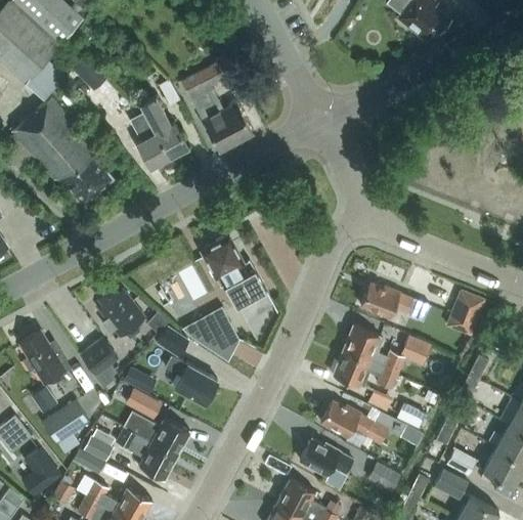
[(83,18),(62,0),(10,0),(0,12),(0,61),(24,84),(25,83),(42,99),(64,75),(47,58),(83,18)]
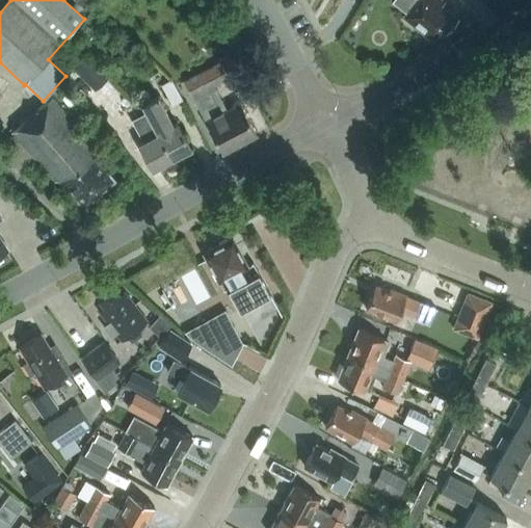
[(417,0),(395,0),(393,4),(407,17),(405,20),(424,35),(423,37),(429,42),(431,41),(433,43),(443,31),(448,35),(459,23),(443,9),(445,6),(437,0),(420,0),(419,1),(417,0)]
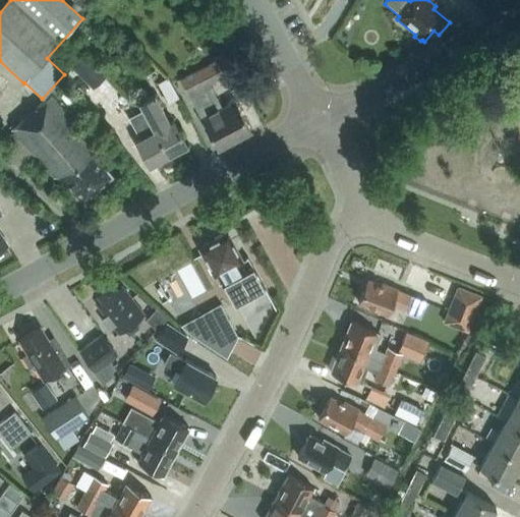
[(215,64),(181,82),(218,152),(219,151),(219,152),(251,134),(251,133),(236,103),(223,110),(210,87),(234,73),(225,56),(214,62),(215,64)]
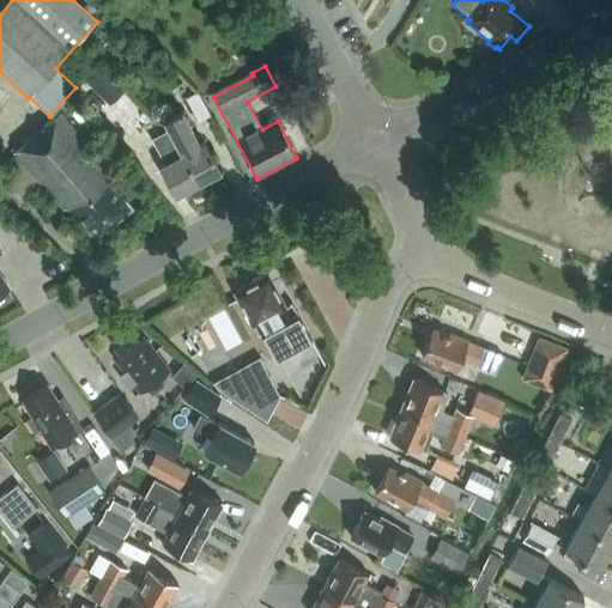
[(101,68),(86,83),(111,107),(125,93),(101,68)]
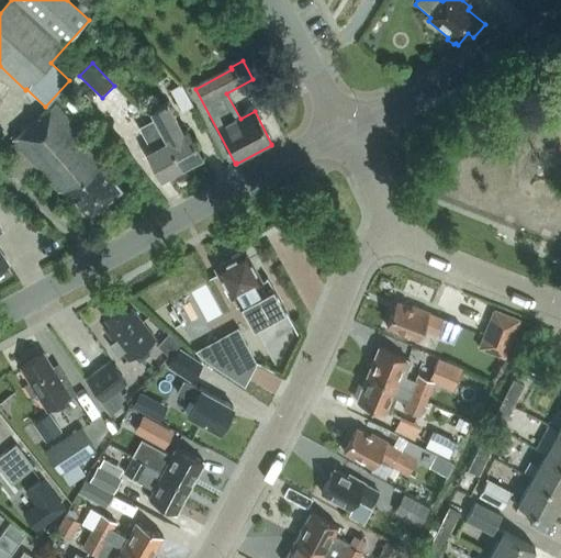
[(183,114),(194,109),(182,87),(171,92),(183,114)]
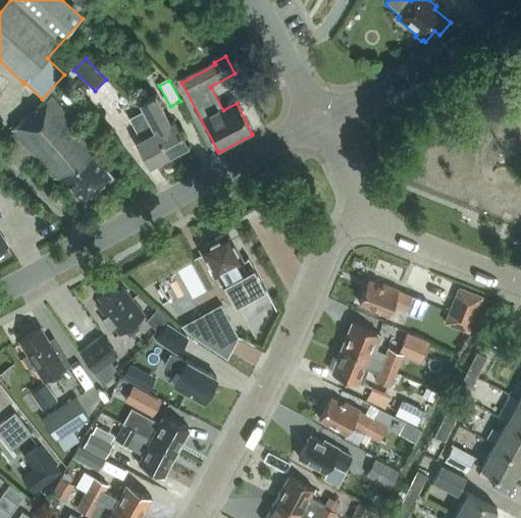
[(54,180),(57,177),(65,187),(66,186),(83,204),(112,178),(93,155),(97,151),(52,98),(12,132),(54,180)]
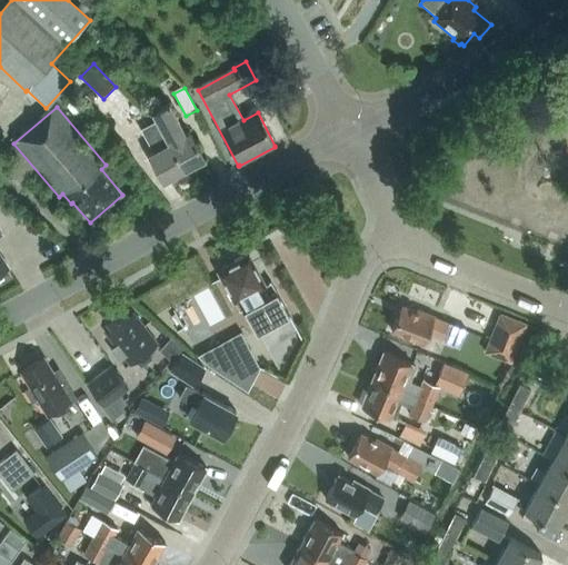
[(153,116),(158,124),(185,172),(205,161),(190,135),(186,137),(169,107),(153,116)]
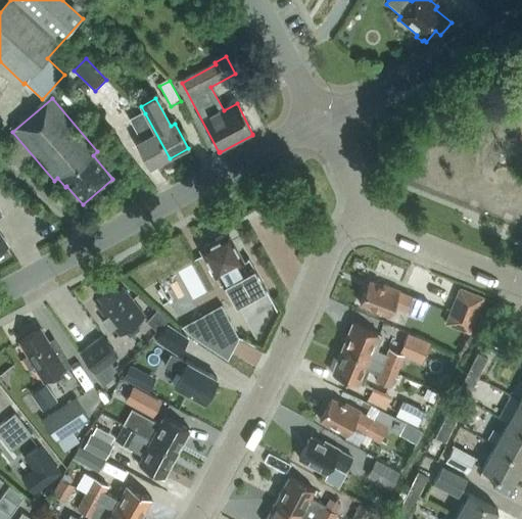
[(142,142),(137,144),(151,169),(170,158),(145,113),(131,122),(142,142)]
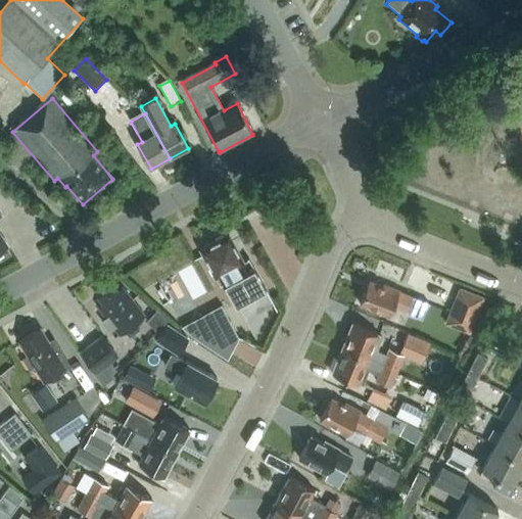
[(229,237),(201,251),(217,280),(220,286),(220,287),(221,288),(225,286),(234,303),(236,309),(267,292),(264,287),(249,260),(247,261),(248,263),(244,265),(229,237)]
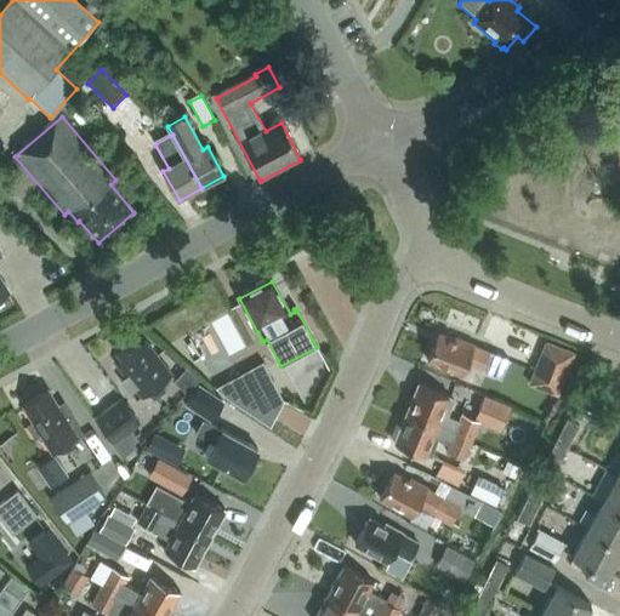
[(462,378),(467,366),(484,374),(491,357),(475,349),(475,348),(458,341),(456,343),(441,337),(428,364),(462,378)]
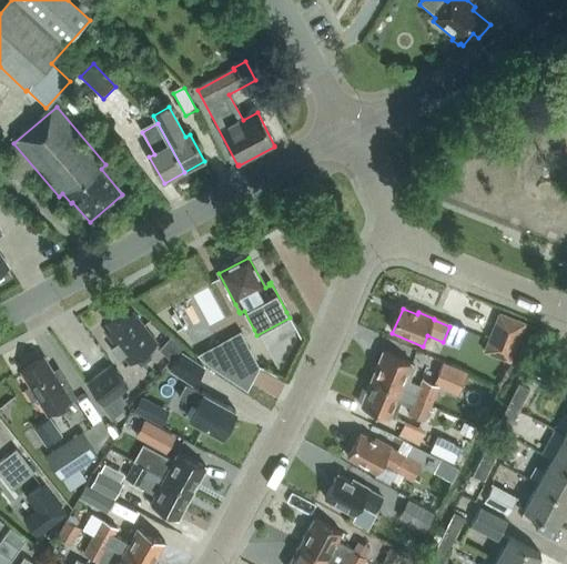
[(134,315),(129,319),(123,311),(107,323),(112,332),(107,335),(117,348),(111,352),(119,362),(124,359),(131,366),(137,362),(142,370),(152,361),(148,354),(158,346),(134,315)]
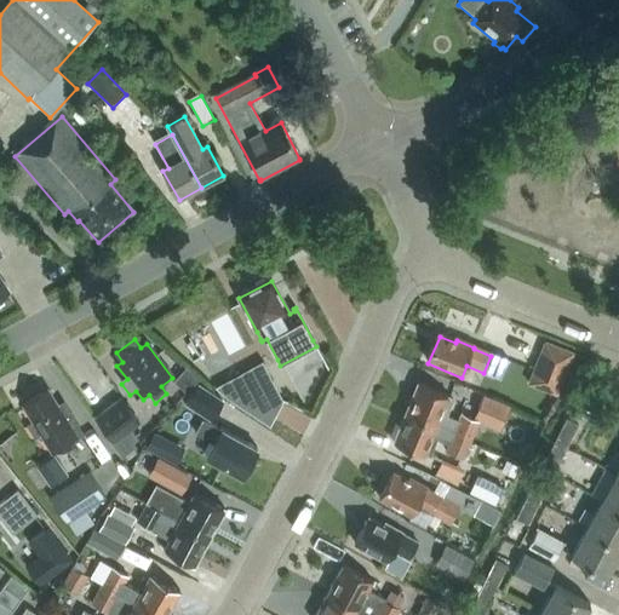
[(546,345),(534,374),(562,386),(574,356),(546,345)]
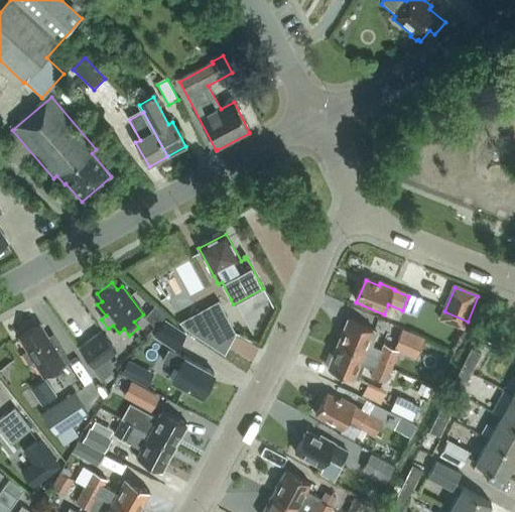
[(408,296),(402,310),(417,316),(423,302),(408,296)]
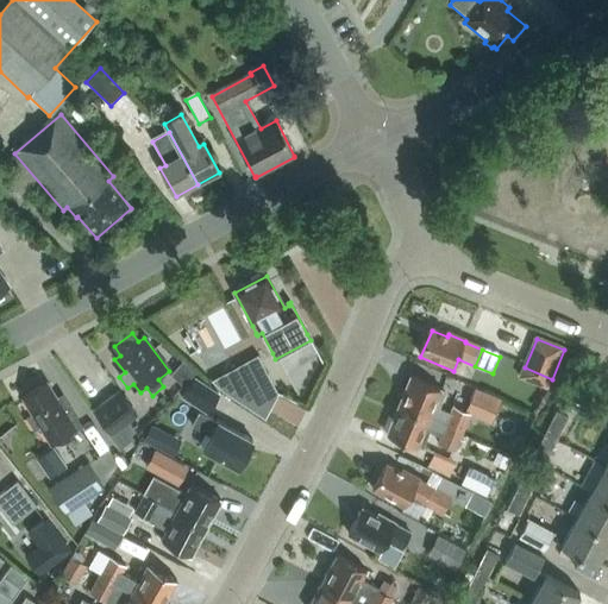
[(258,354),(213,378),(238,403),(269,419),(281,395),(258,354)]
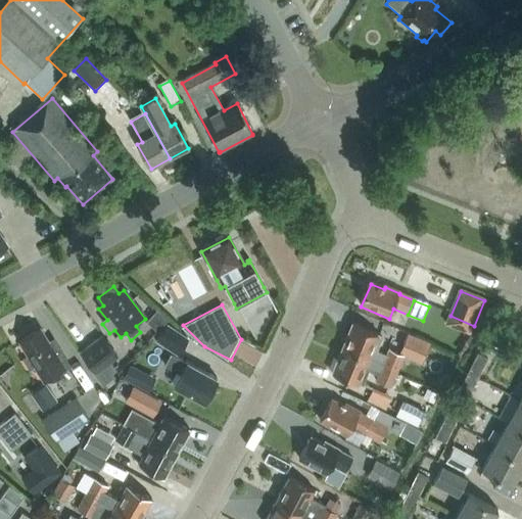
[(352,326),(342,350),(397,374),(404,358),(390,352),(387,358),(377,354),(383,340),(379,338),(379,337),(352,326)]
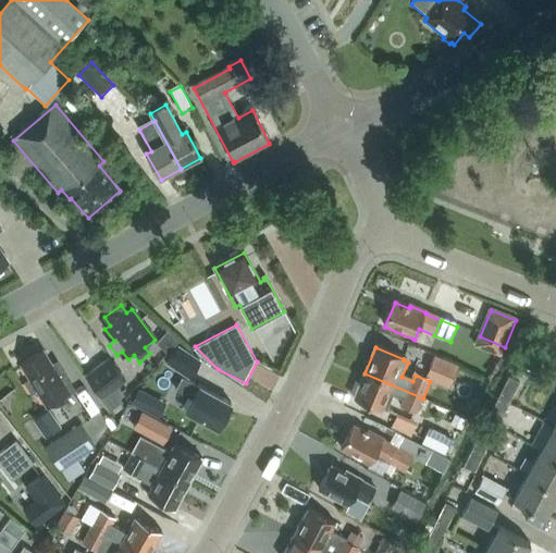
[(202,364),(180,348),(167,367),(190,382),(202,364)]
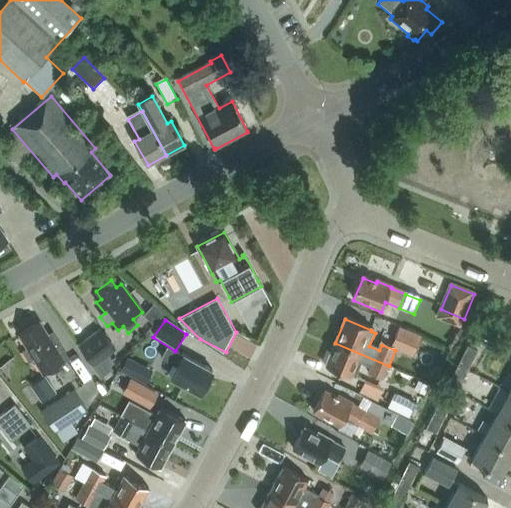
[(40,324),(19,336),(28,351),(24,353),(30,363),(34,361),(43,375),(69,359),(53,334),(48,337),(40,324)]
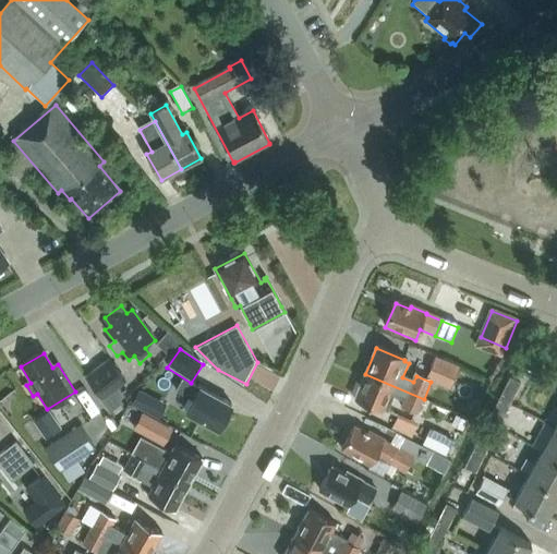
[(460,370),(436,360),(430,374),(443,378),(439,385),(451,389),(460,370)]
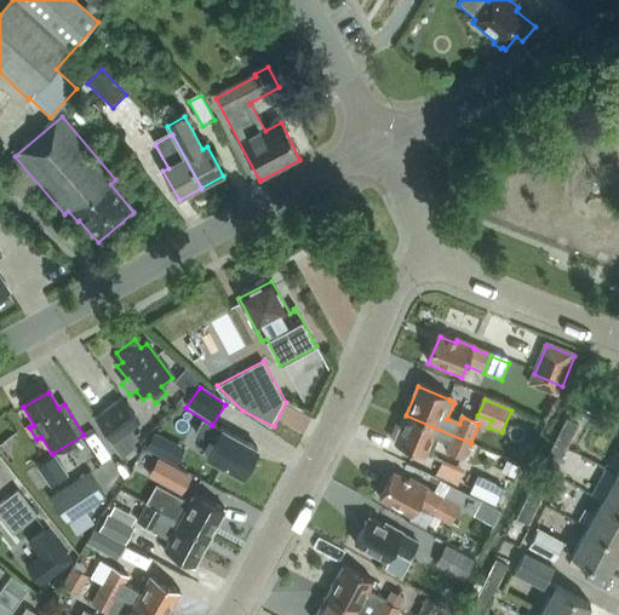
[(96,420),(115,446),(132,432),(141,426),(121,401),(96,420)]
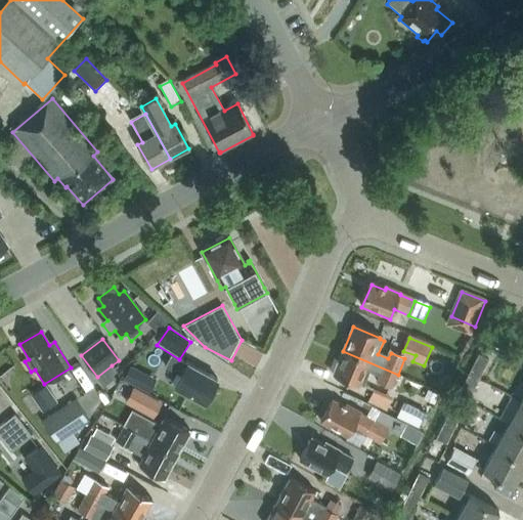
[(392,390),(398,375),(343,351),(333,377),(359,387),(360,386),(364,387),(369,374),(380,379),(378,385),(392,390)]
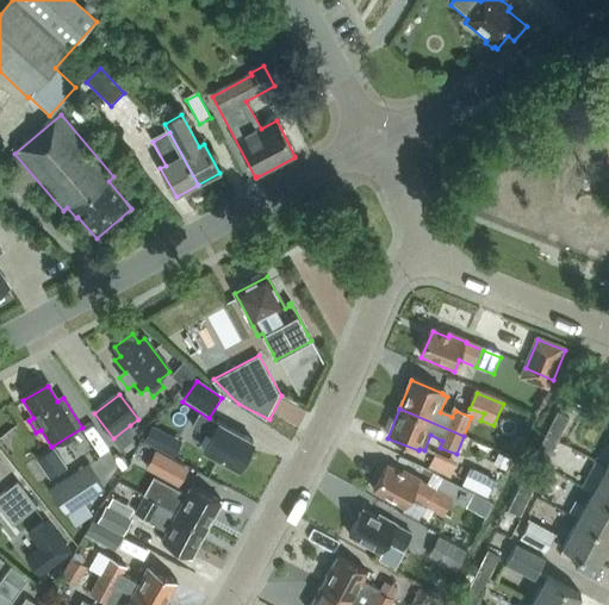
[(559,442),(570,420),(559,415),(548,436),(559,442)]
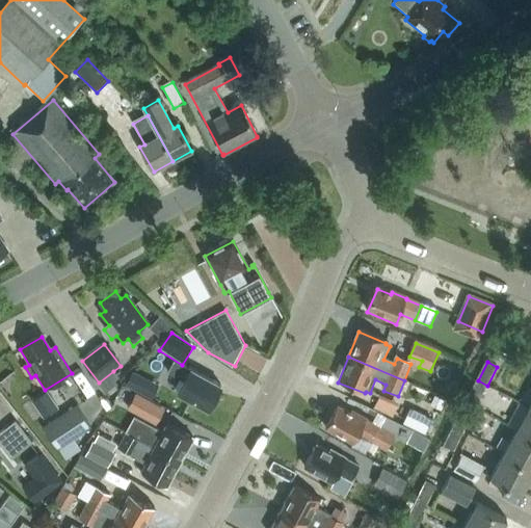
[(221,388),(191,371),(175,363),(168,374),(185,384),(178,395),(209,412),(221,388)]
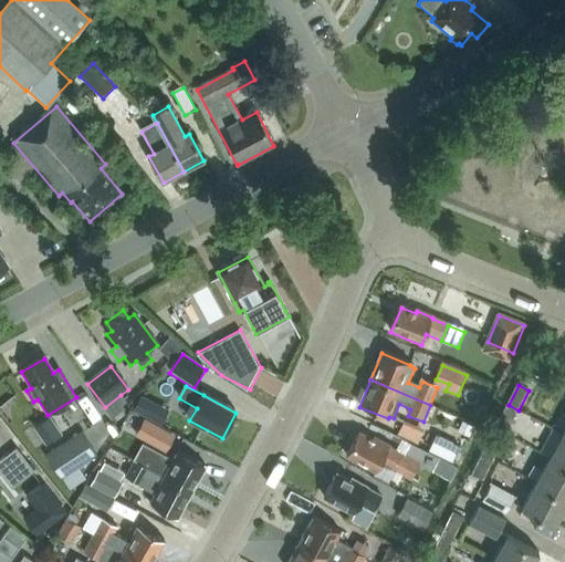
[(121,395),(105,407),(114,419),(122,413),(125,410),(123,407),(127,404),(121,395)]
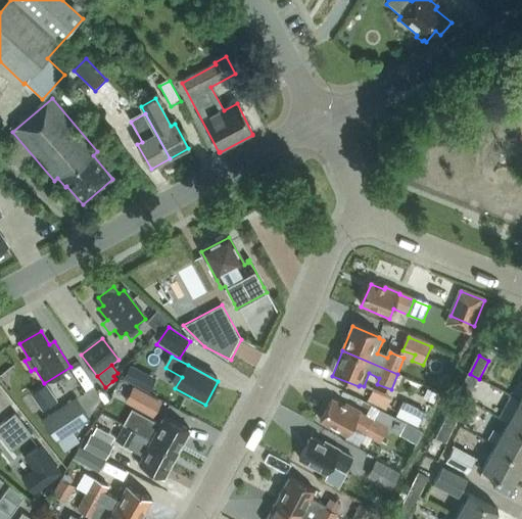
[(131,369),(125,382),(140,390),(147,377),(131,369)]
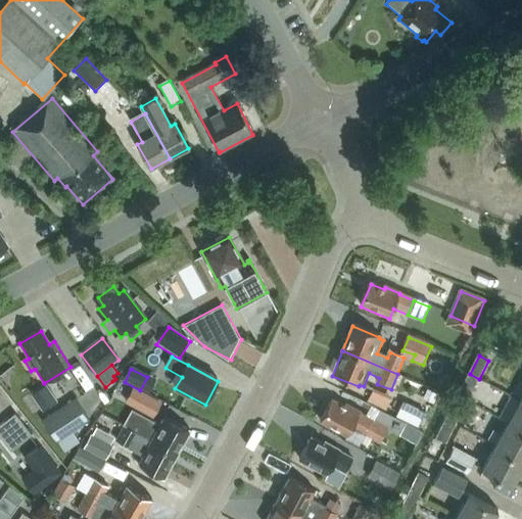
[(470,397),(479,379),(470,374),(461,392),(470,397)]
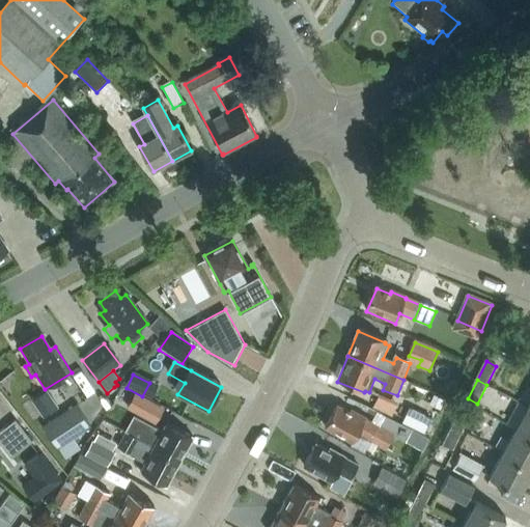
[(135,404),(131,411),(155,424),(163,408),(152,403),(139,395),(135,404)]
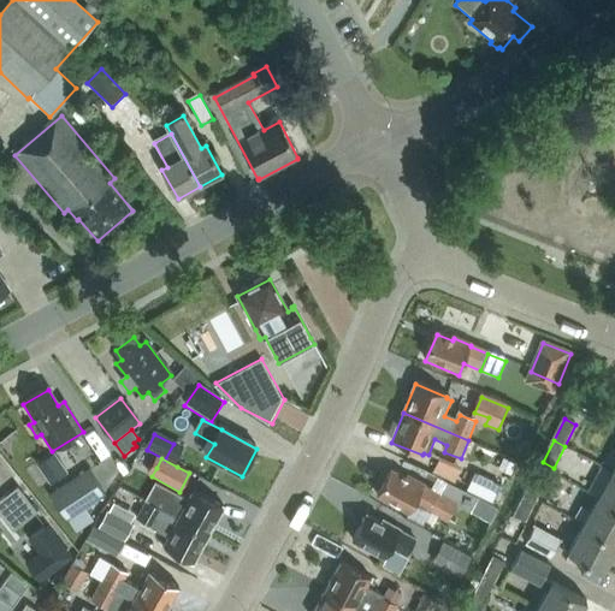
[(455,479),(459,462),(443,458),(439,475),(455,479)]
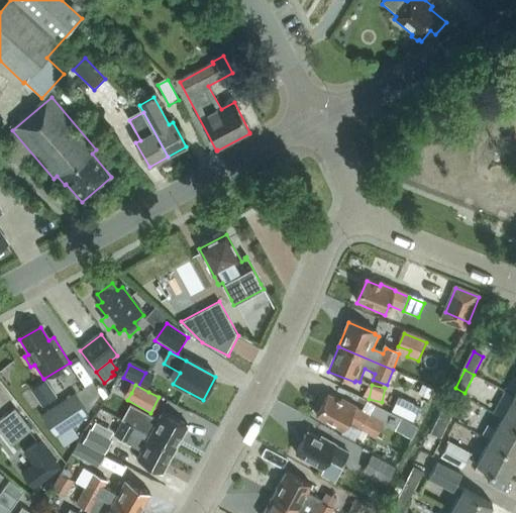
[(419,395),(429,400),(433,392),(423,387),(419,395)]
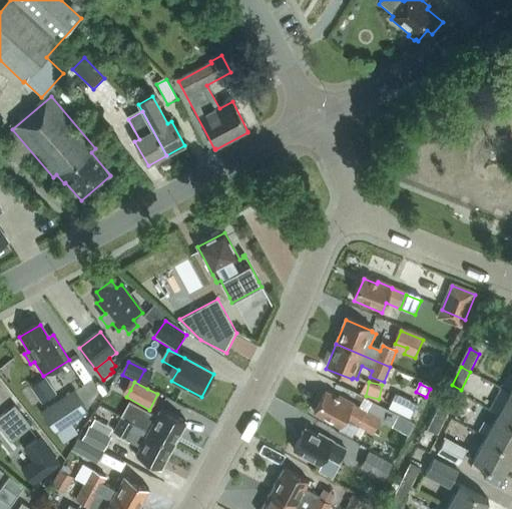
[(39,401),(43,406),(57,396),(53,391),(39,401)]
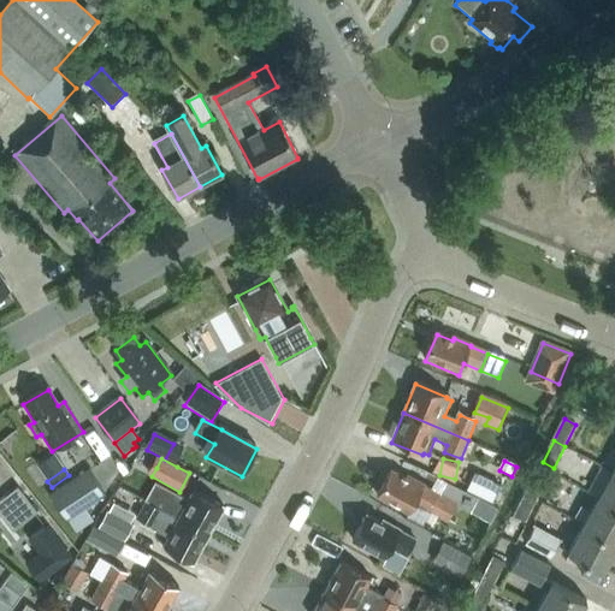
[(67,523),(106,498),(89,472),(51,497),(67,523)]
